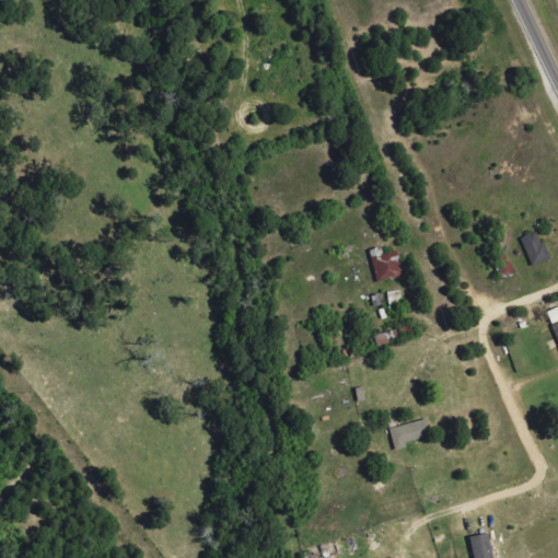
[(548,259),(538,231),(521,236),(530,266),(548,259)]
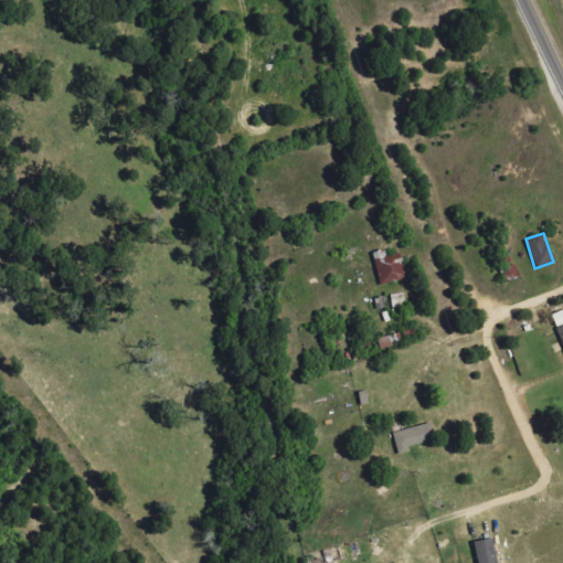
[(372,252),(381,283),(406,276),(400,252),(385,255),(384,248),(372,252)]
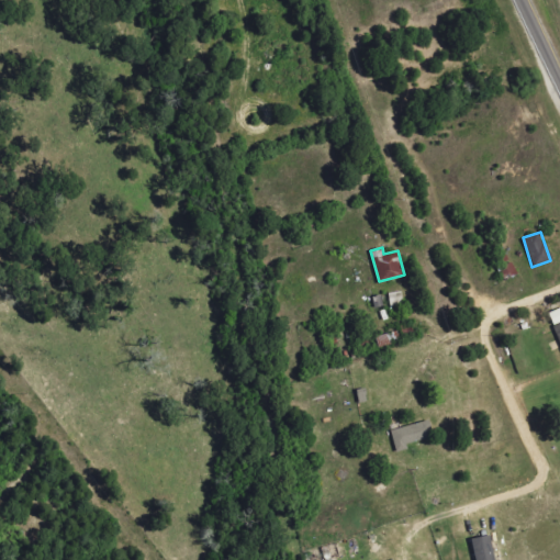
[(388,292),(390,305),(403,303),(401,290),(388,292)]
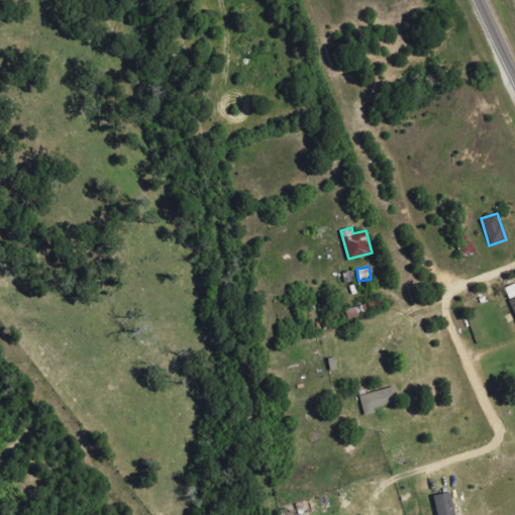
[(363,414),(374,412),(373,407),(396,403),(394,388),(359,393),(363,414)]
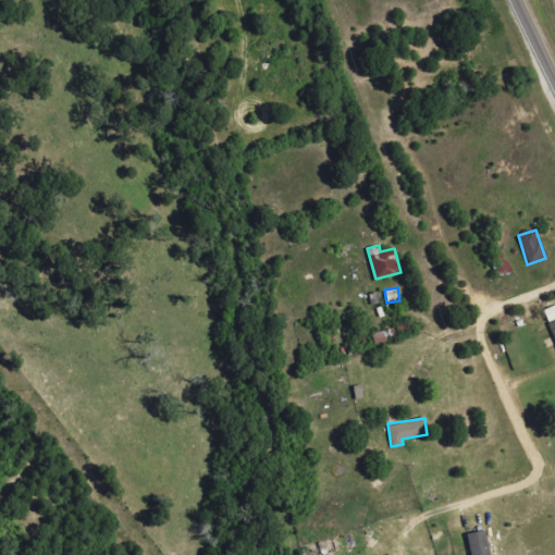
[(490,554),(485,530),(467,533),(471,554),(490,554)]
